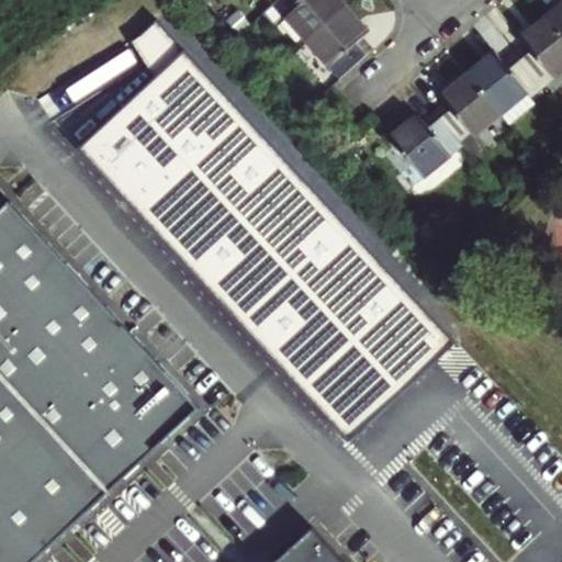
[(260,0),(259,1),(268,12),(280,1),(302,25),(332,0),(260,0)]
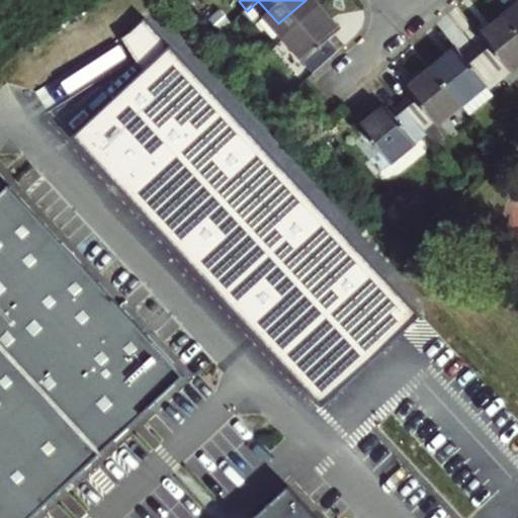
[(335,14),(322,0),(306,0),(278,23),(308,55),(309,57),(339,29),(329,19),(335,14)]
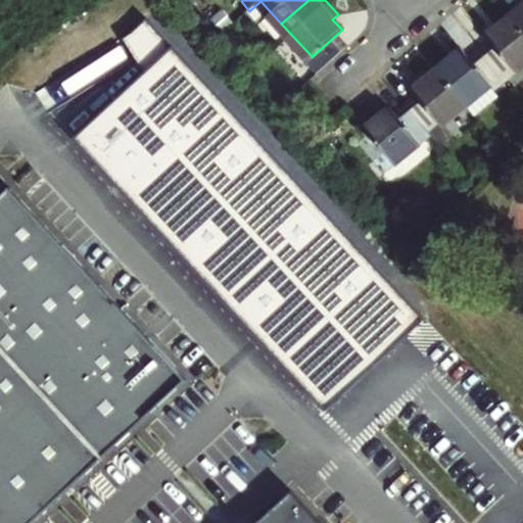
[(522,26),(522,0),(516,0),(508,6),(522,26)]
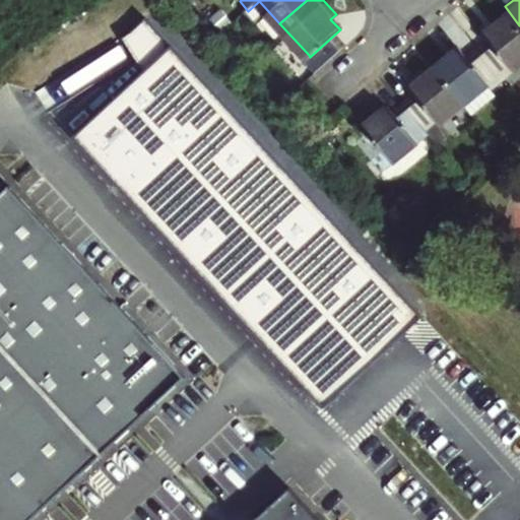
[(499,72),(519,55),(519,25),(505,6),(476,27),(480,34),(472,40),(499,72)]
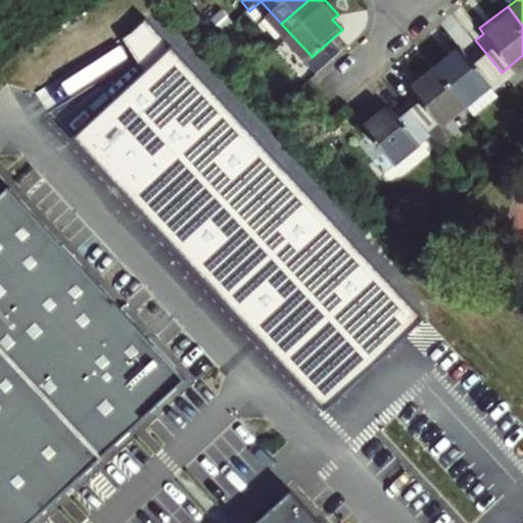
[(141,76),(70,136),(318,410),(420,318),(143,22),(121,40),(141,76)]
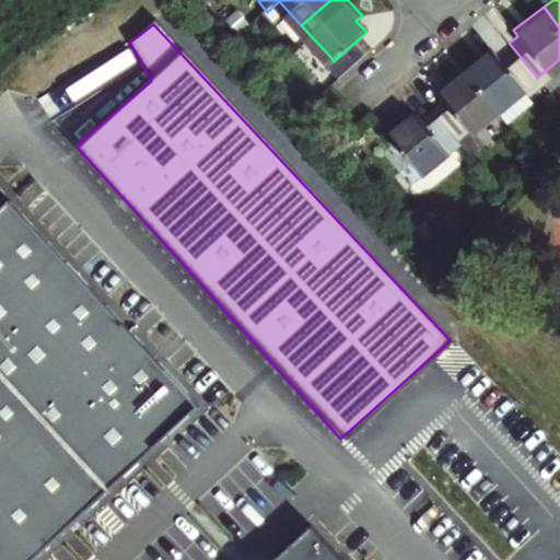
[(486,43),(464,59),(496,100),(515,84),(520,90),(537,78),(509,43),(493,54),(486,43)]
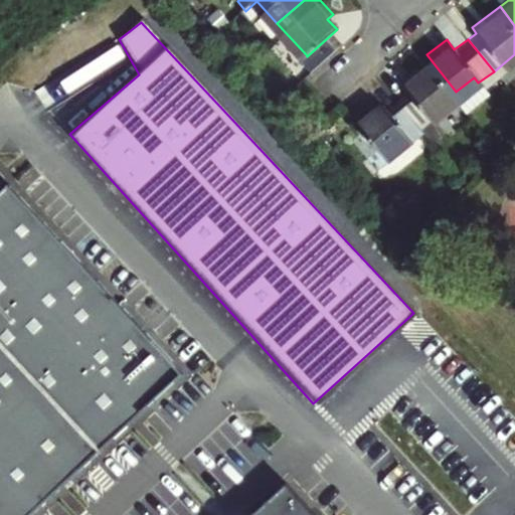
[(400,82),(394,87),(419,119),(456,92),(426,54),(396,76),(400,82)]
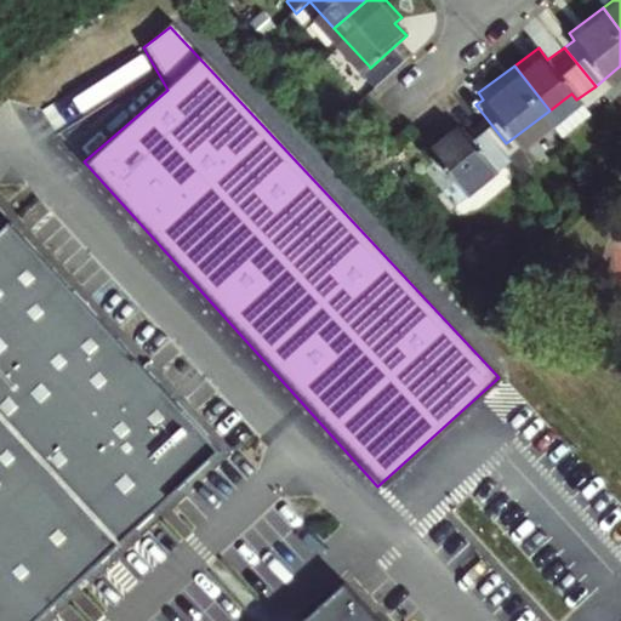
[(423,143),(412,151),(442,191),(506,143),(476,104),(457,119),(451,112),(420,136),(423,143)]
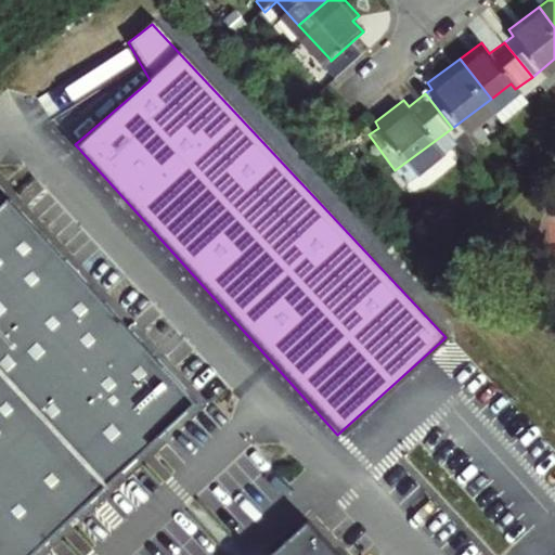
[(26,179),(0,199),(0,554),(9,554),(112,470),(99,454),(192,376),(26,179)]
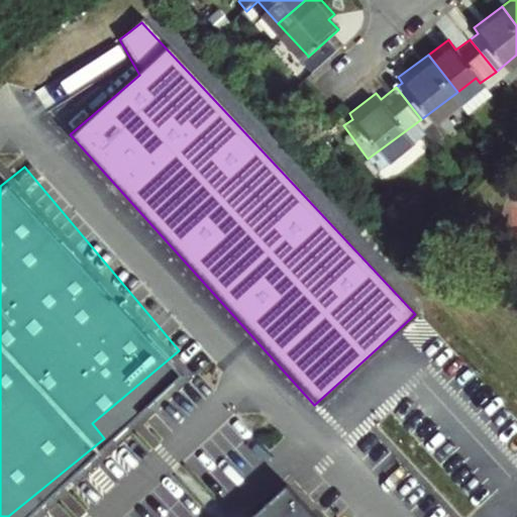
[(92,423),(104,438),(191,365),(179,350),(92,423)]
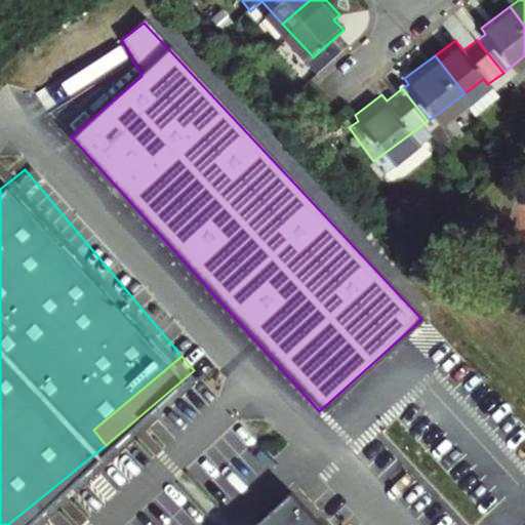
[(245,524),(324,524),(292,487),(245,524)]
